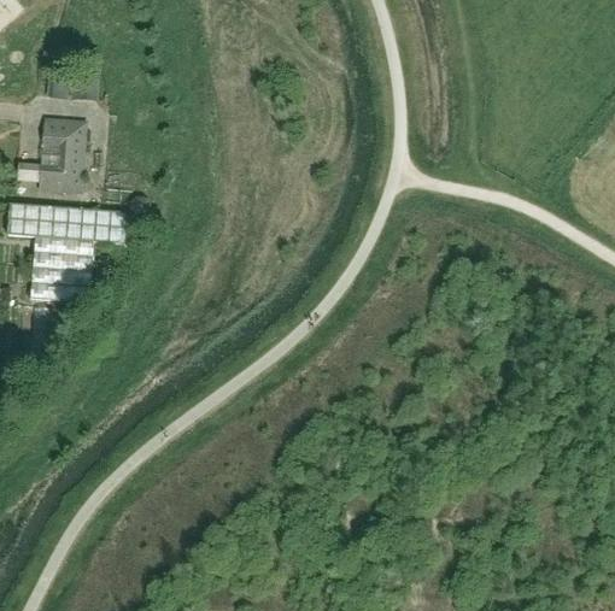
[(68,62),(47,60),(45,93),(66,93),(68,62)]
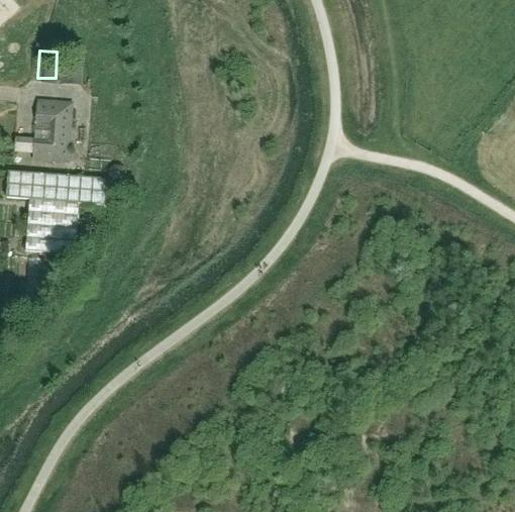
[(60,57),(59,79),(80,80),(81,58),(60,57)]
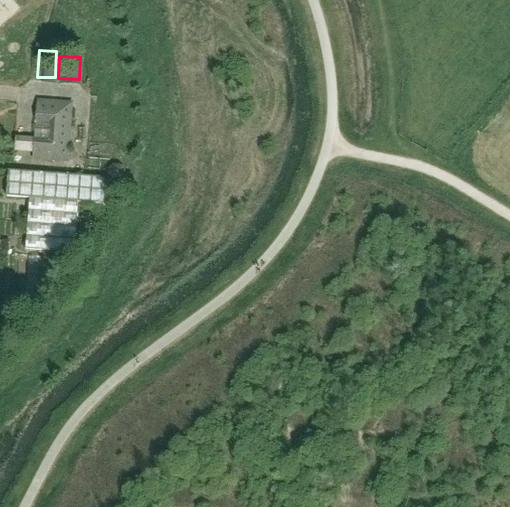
[(71,97),(35,94),(30,155),(66,159),(71,97)]
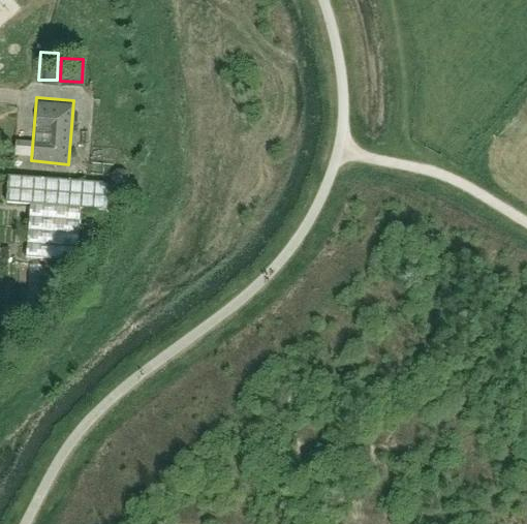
[(109,173),(109,174),(109,176),(110,178),(111,179),(112,181),(113,182),(114,183),(116,183),(117,184),(119,184),(121,184),(123,183),(124,183),(125,182),(127,181),(128,179),(128,178),(129,176),(129,174),(129,173),(128,171),(128,168),(127,167),(125,166),(124,165),(123,164),(121,164),(119,163),(117,164),(116,164),(114,165),(113,166),(112,167),(111,168),(110,171),(109,173)]
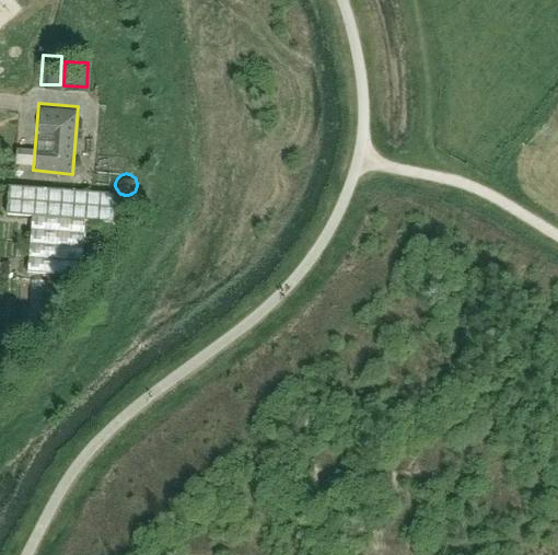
[(112,192),(9,184),(6,211),(32,214),(27,270),(79,274),(83,217),(109,219),(112,192)]
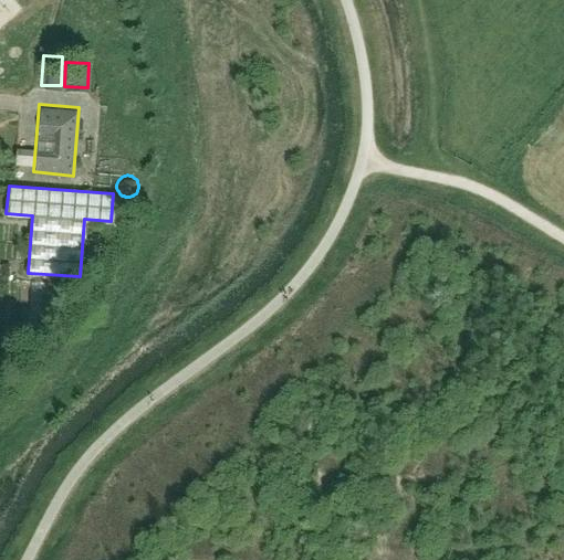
All buildings are outlined.
